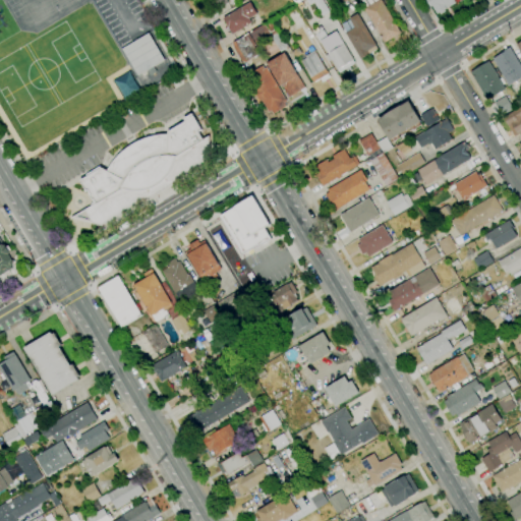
[(216,10),(210,0),(244,0),(231,8),(228,3),(216,10)]
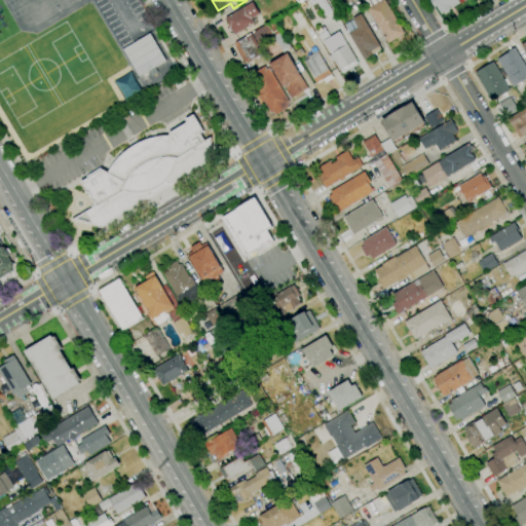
[(326,16),(317,3),(312,5),(310,2),(309,3),(308,1),(309,0),(326,0),(333,12),(326,16)]
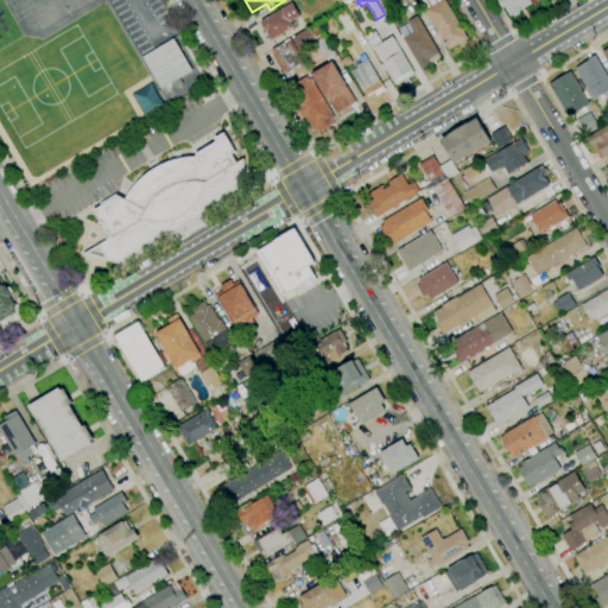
[(449,50),(425,10),(428,8),(423,1),(425,0),(439,0),(441,1),(442,0),(444,0),(468,39),(449,50)]
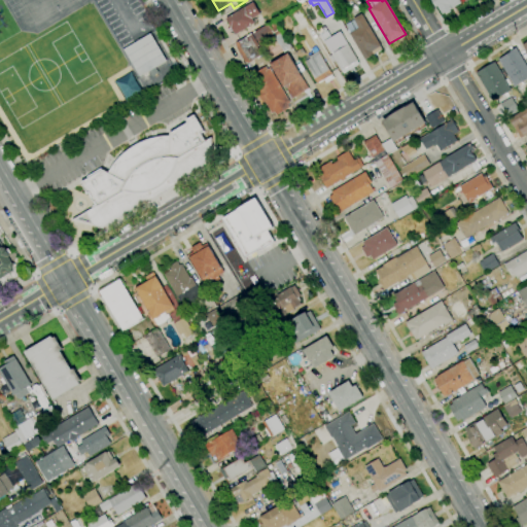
[(446,14),(445,13),(443,14),(437,6),(435,7),(431,0),(459,0),(461,3),(451,9),(452,11),(446,14)]
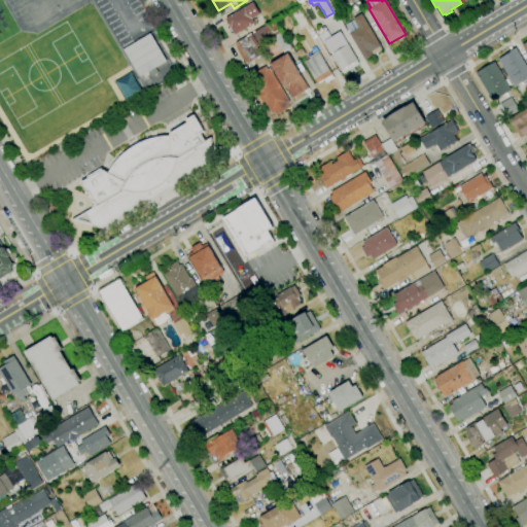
[(236,35),(225,19),(253,2),(260,14),(252,19),(255,24),(236,35)]
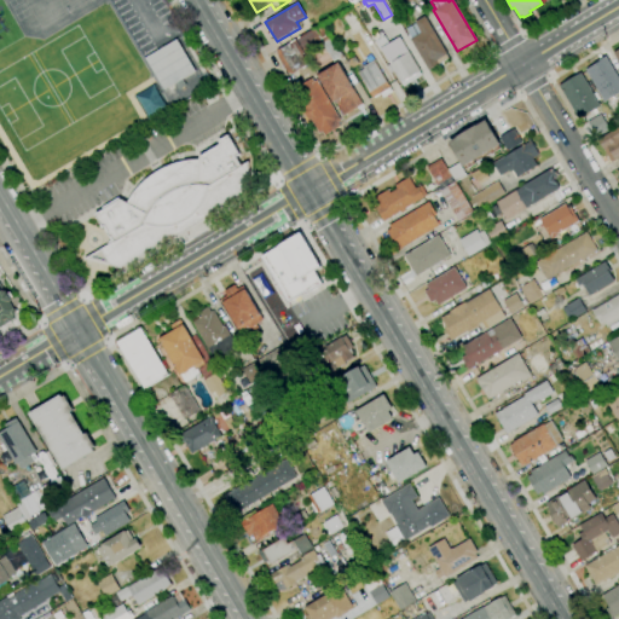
[(358,13),(353,6),(359,3),(364,10),(358,13)]
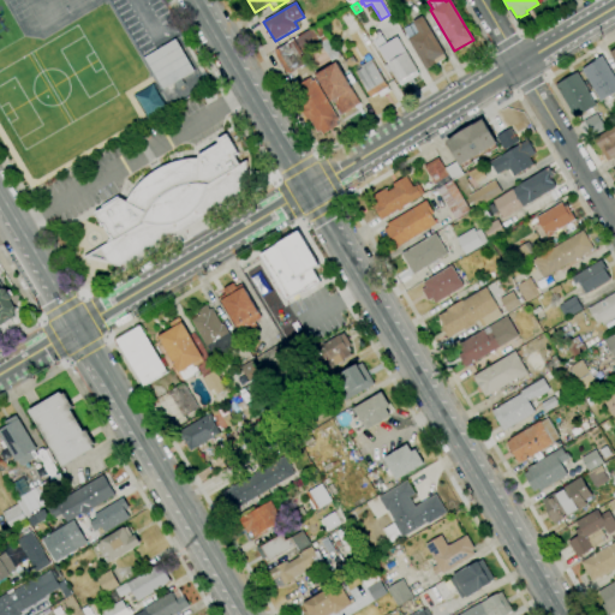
[(348,33),(339,16),(346,12),(344,9),(348,6),(360,27),(348,33)]
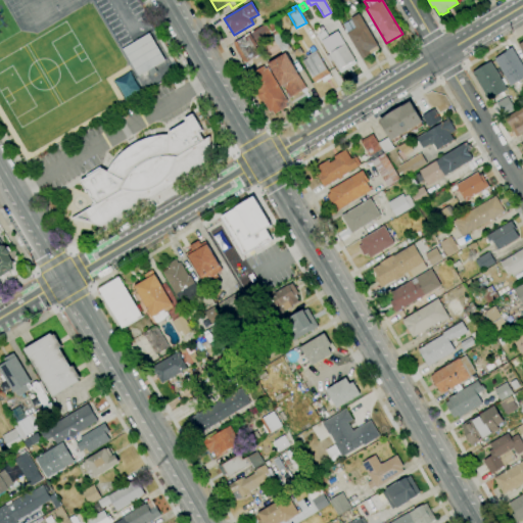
[(363,59),(347,33),(348,32),(344,25),(351,19),(350,18),(359,14),(378,46),(377,46),(379,49),(363,59)]
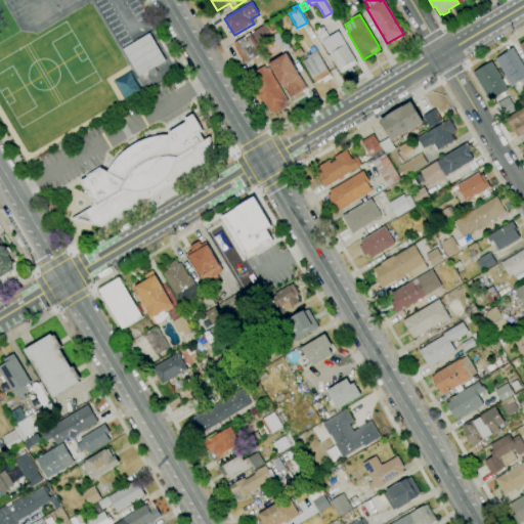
[(251,33),(273,19),(291,49),(282,53),(272,36),(258,45),(251,33)]
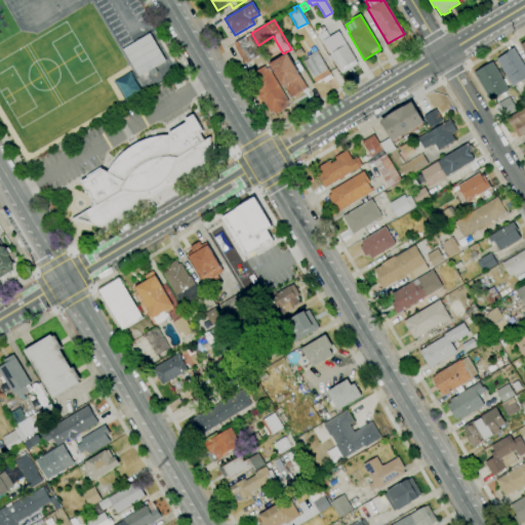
[(342,73),(340,70),(340,71),(334,61),(332,62),(329,56),(331,55),(323,42),(321,43),(314,31),(323,26),(330,37),(339,32),(358,65),(342,73)]
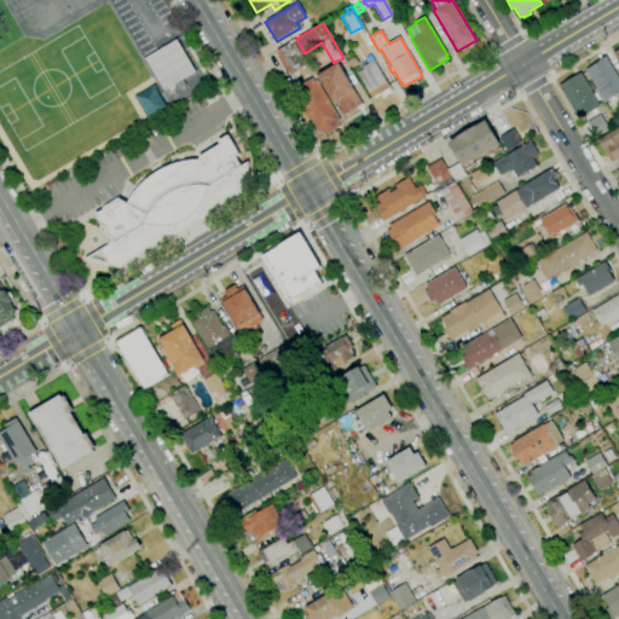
[(163,91),(145,58),(177,40),(196,71),(163,91)]
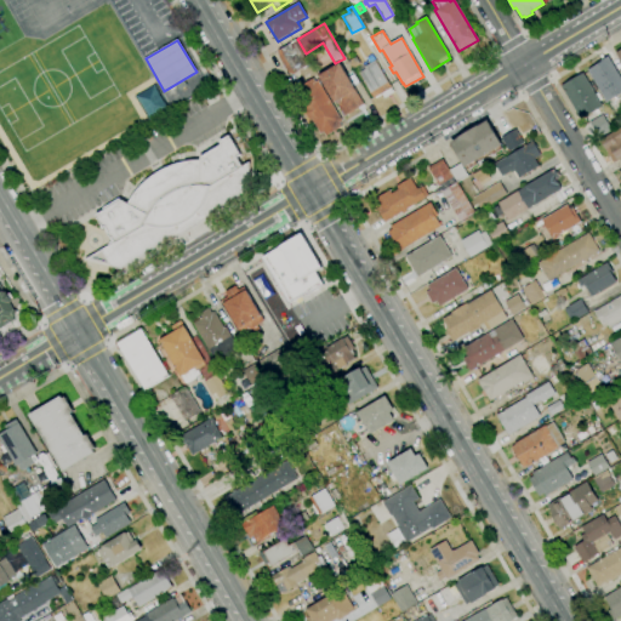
[(308,66),(290,77),(275,52),(296,40),(305,53),(302,56),(308,66)]
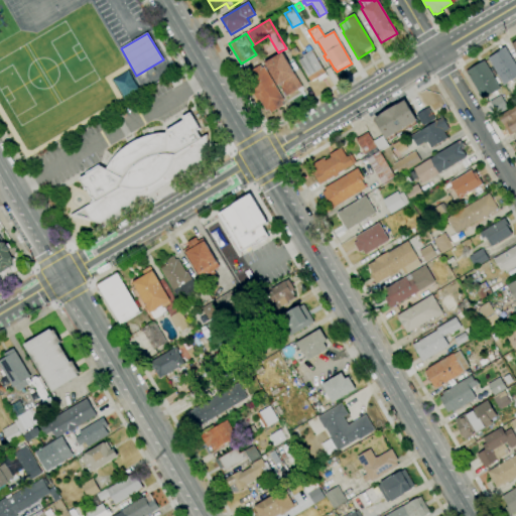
[(515,77),(504,85),(488,58),(499,51),(499,50),(505,46),(515,65),(515,77)]
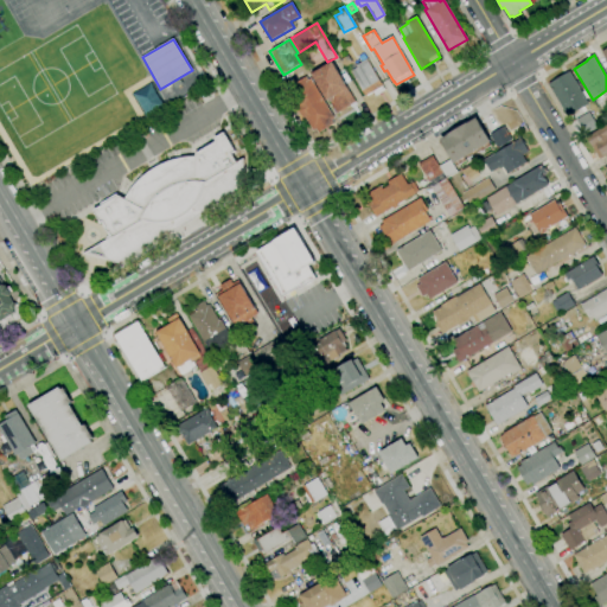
[(376,96),(374,91),(369,94),(366,89),(363,91),(351,71),(357,68),(356,65),(366,59),(385,90),(376,96)]
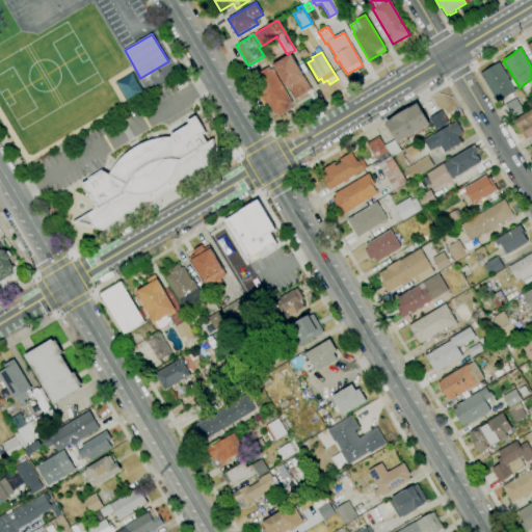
[(295,99),(288,86),(287,87),(273,64),(291,54),(304,77),(312,89),(295,99)]
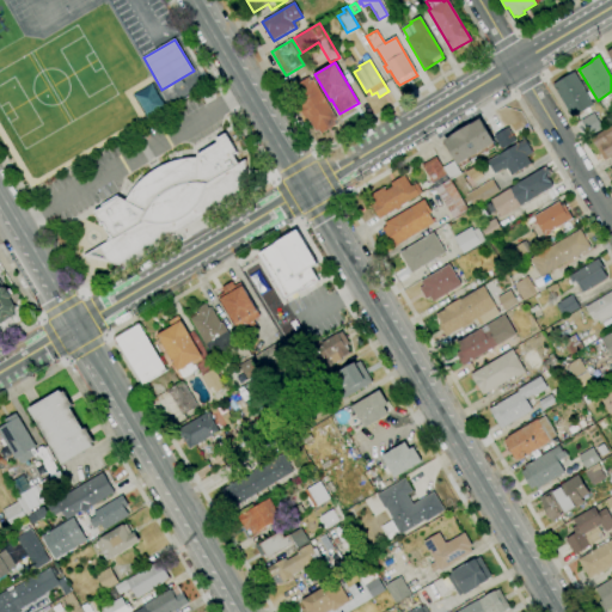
[(573,117),(552,85),(574,72),(593,105),(573,117)]
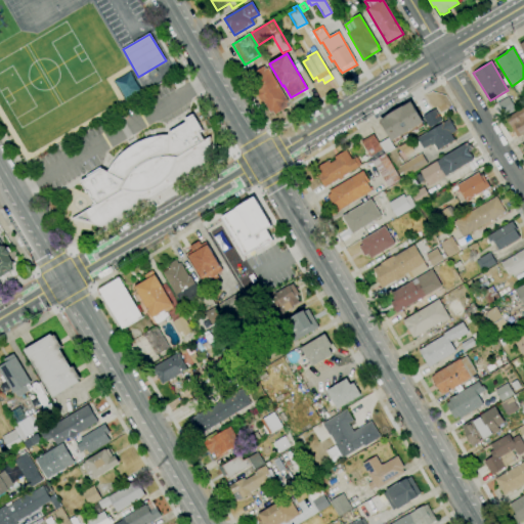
[(249,76),(264,67),(266,70),(268,69),(289,101),(286,103),(288,107),(274,115),(272,112),(270,113),(263,101),(261,102),(255,92),(257,91),(250,79),(251,79),(249,76)]
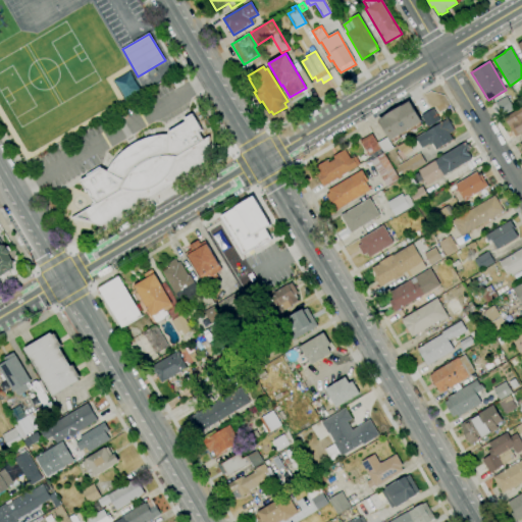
[(115,83),(125,100),(141,92),(131,74),(115,83)]
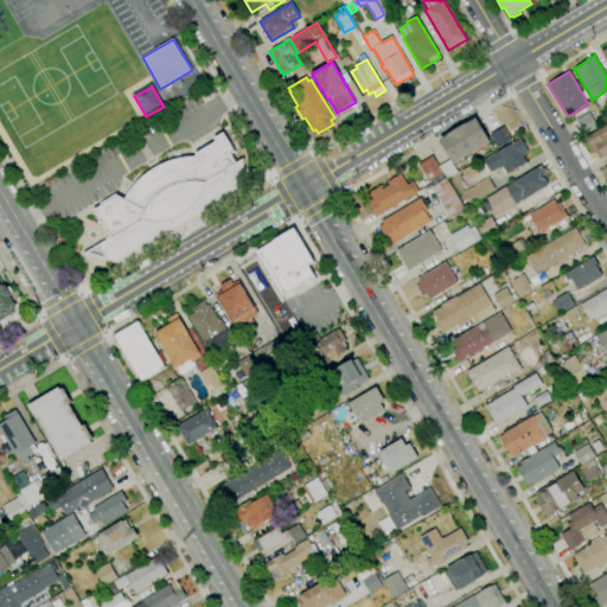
[(585,135),(576,120),(589,112),(599,127),(585,135)]
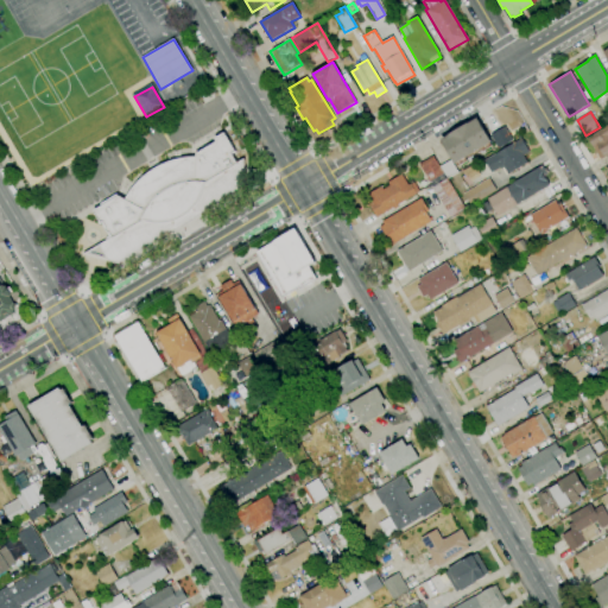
[(458,166),(456,163),(455,164),(441,140),(449,135),(449,134),(468,122),(468,124),(477,118),(492,143),(491,143),(493,146),(483,152),(481,149),(466,158),(468,162),(458,166)]
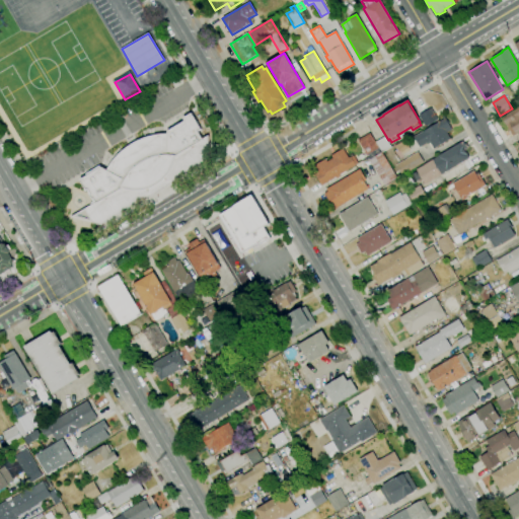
[(518,132),(513,136),(501,117),(518,105),(518,132)]
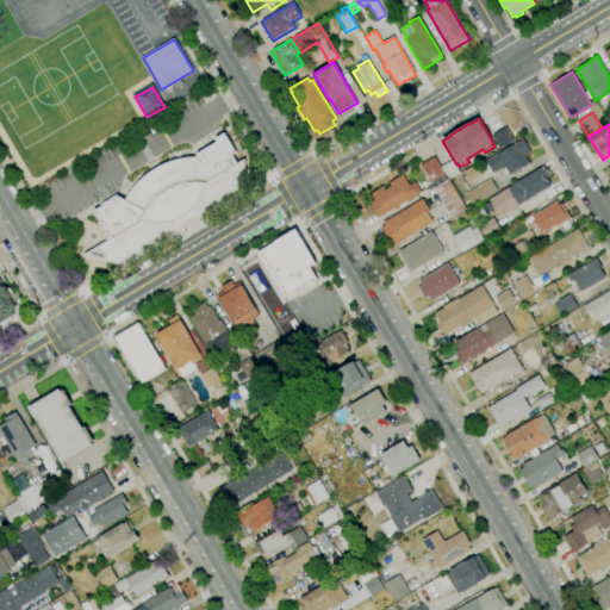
[(500,148),(493,136),(505,129),(512,141),(500,148)]
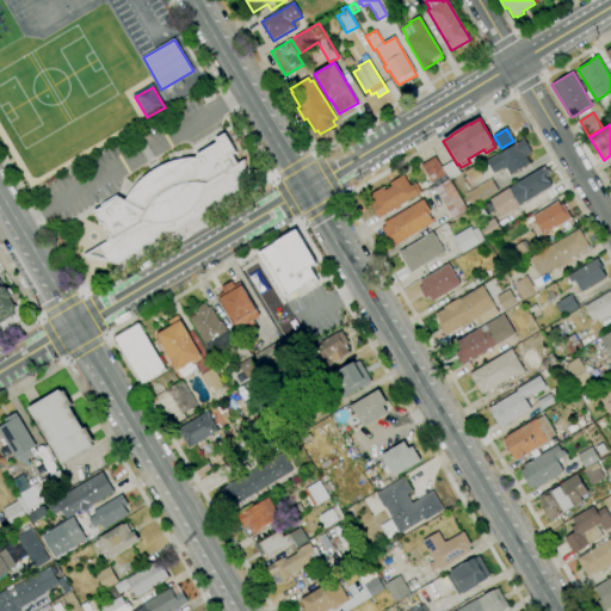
[(244,159),(241,161),(235,152),(224,133),(214,139),(216,142),(196,154),(196,158),(186,159),(178,159),(170,162),(160,165),(154,168),(148,173),(143,178),(134,185),(130,191),(124,199),(117,197),(92,211),(107,240),(103,242),(98,246),(100,250),(106,260),(107,261),(118,264),(167,235),(185,224),(205,213),(208,210),(214,208),(232,196),(244,189),(244,159)]
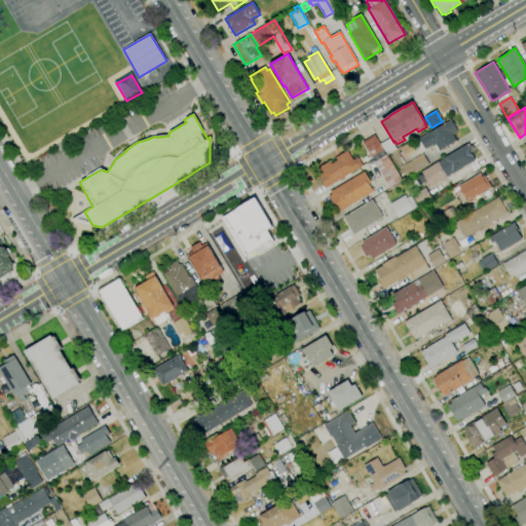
[(439,151),(436,145),(433,147),(433,145),(425,149),(418,139),(449,121),(447,118),(450,117),(458,132),(452,135),(456,141),(439,151)]
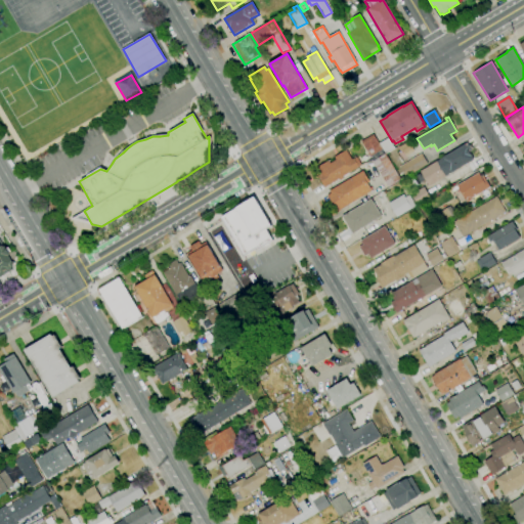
[(373,162),(360,141),(374,134),(379,143),(385,154),(373,162)]
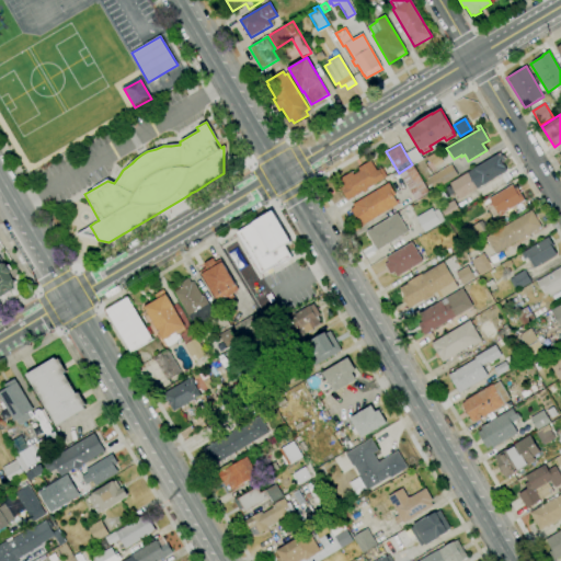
[(405,153),(415,148),(423,159),(412,164),(405,153)]
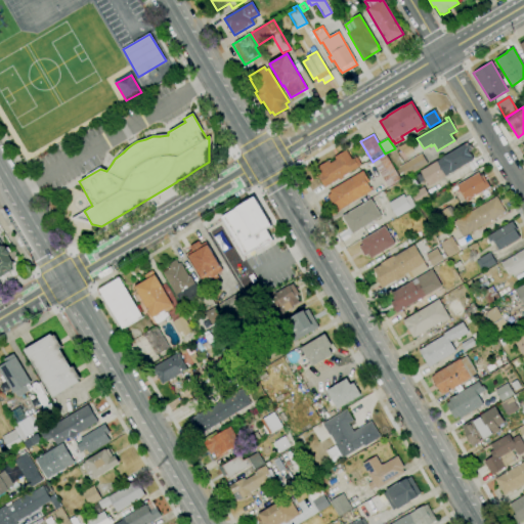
[(405,157),(403,151),(401,153),(398,147),(408,141),(415,151),(405,157)]
